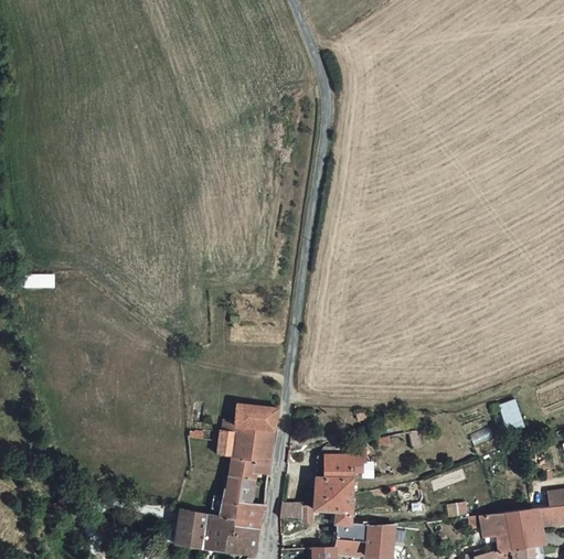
[(249,460),(230,457),(226,474),(255,479),(256,473),(268,475),(278,409),(237,405),(235,420),(234,426),(254,429),(249,460)]
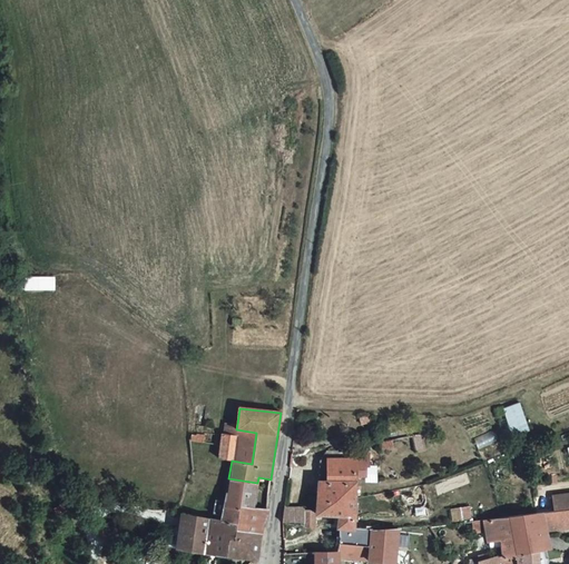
[(225,423),(222,434),(236,435),(232,461),(252,464),(256,433),(236,429),(237,424),(225,423)]
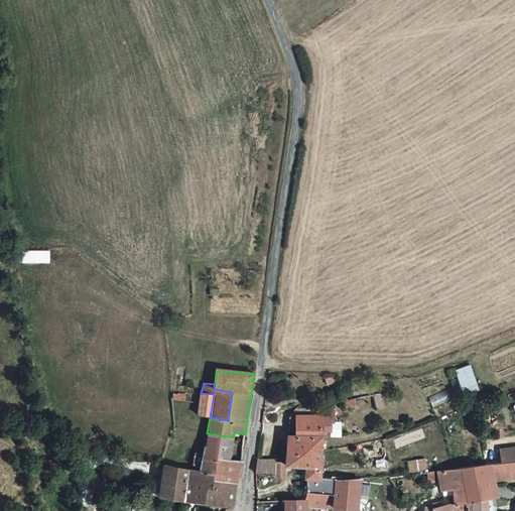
[(210,417),(214,394),(201,393),(198,415),(210,417)]
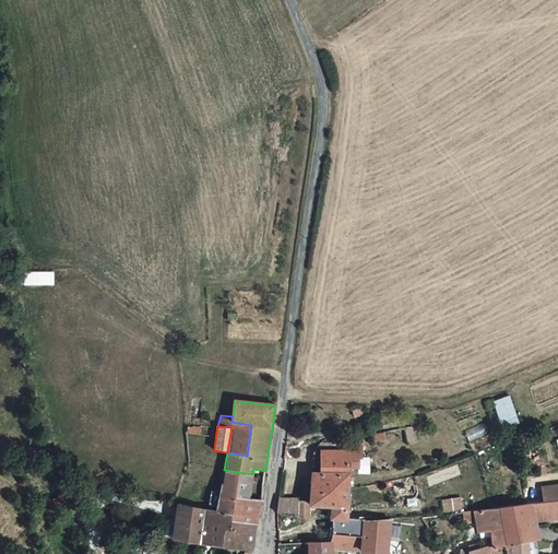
[(356,441),(351,440),(349,444),(324,443),(321,464),(310,464),(309,470),(309,485),(349,486),(351,462),(360,463),(361,454),(366,454),(366,441),(356,441)]
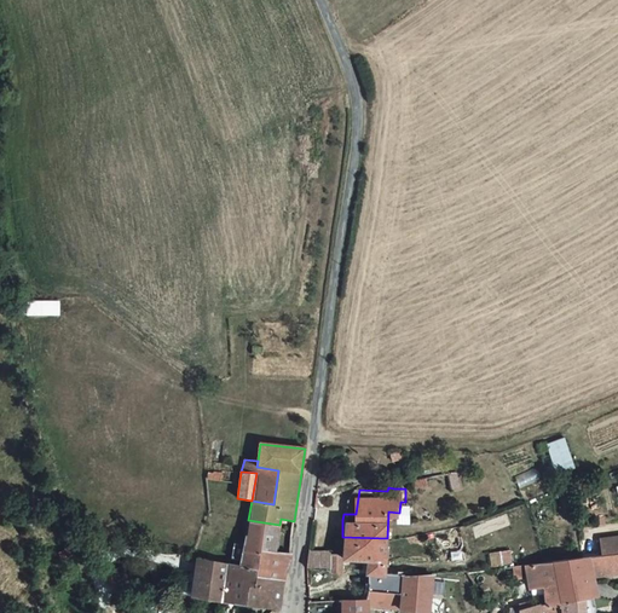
[(276,551),(279,525),(248,520),(238,566),(253,568),(256,568),(286,572),(289,553),(276,551)]
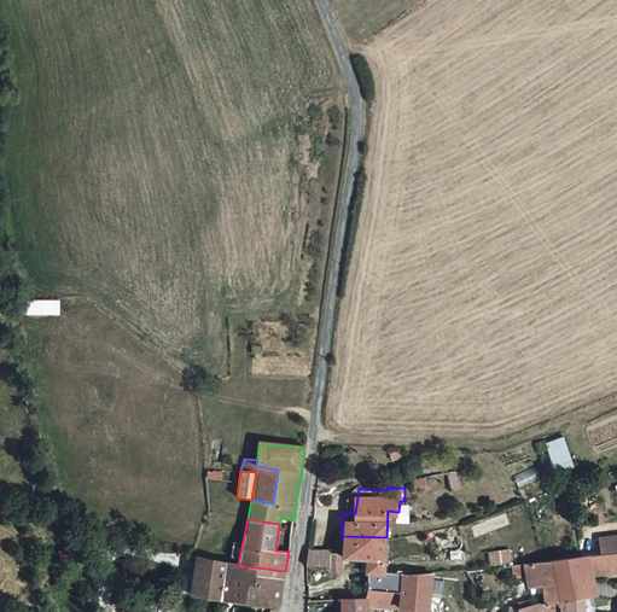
[(384,573),(386,537),(342,536),(342,554),(342,560),(367,561),(364,598),(399,593),(400,577),(400,573),(384,573)]
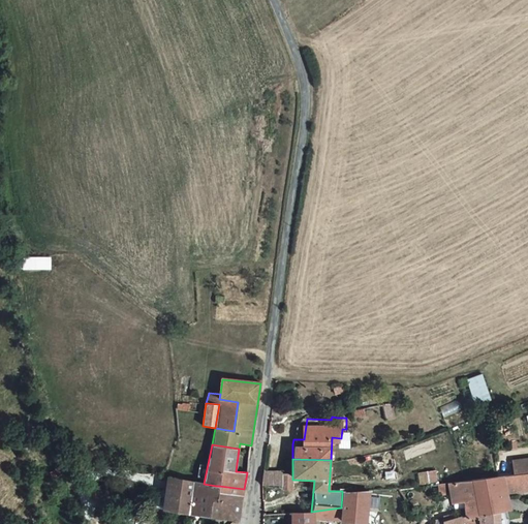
[(506,476),(508,492),(527,489),(527,473),(521,474),(506,476)]
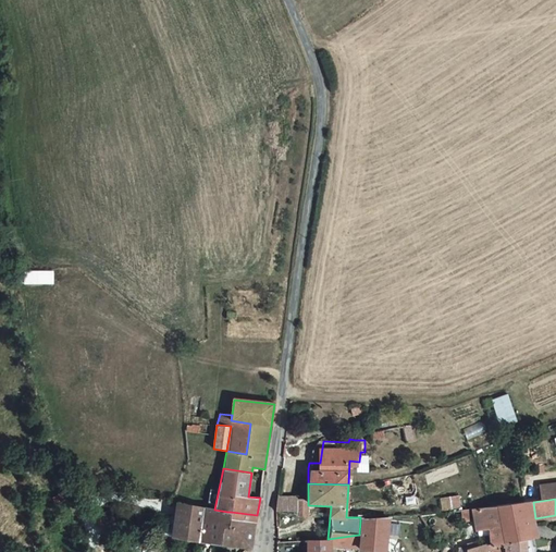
[(506,506),(496,507),(505,546),(506,551),(530,551),(529,539),(538,537),(535,518),(533,502),(506,506)]
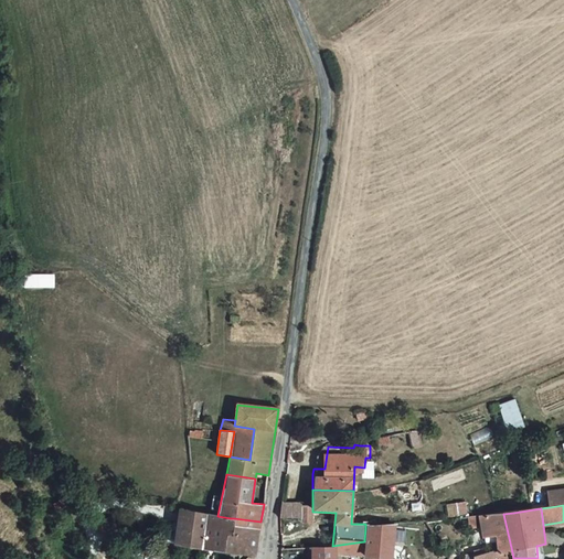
[(225,552),(229,533),(206,528),(208,515),(205,514),(179,512),(174,545),(203,549),(225,552)]
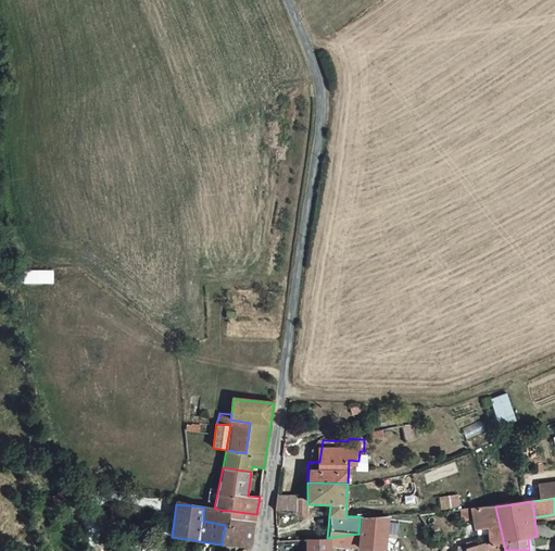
[(491,546),(504,545),(495,506),(486,508),(489,527),(491,546)]
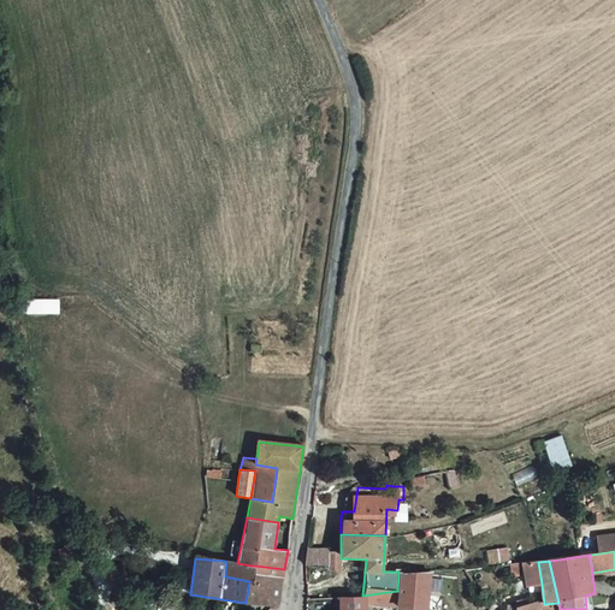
[(237,563),(226,562),(225,576),(249,581),(252,566),(237,563)]
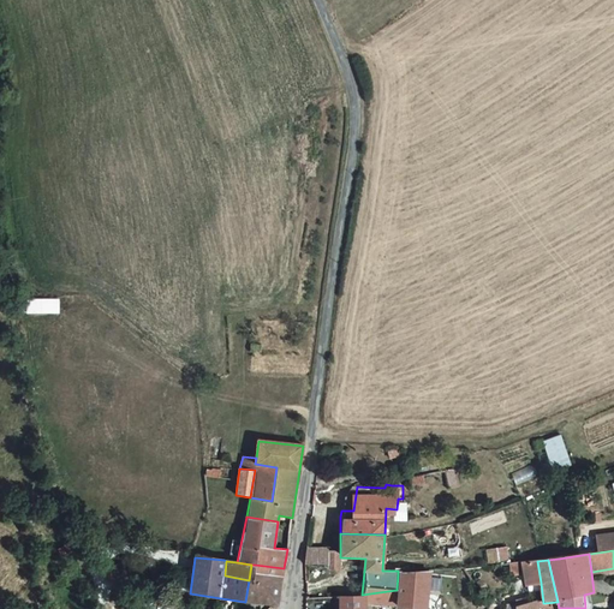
[(524,585),(541,583),(537,561),(520,563),(523,577),(524,585)]
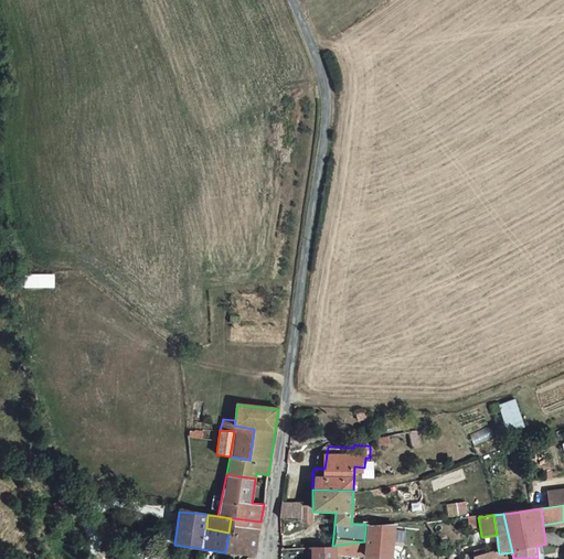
[(480,529),(478,517),(470,518),(472,530),(480,529)]
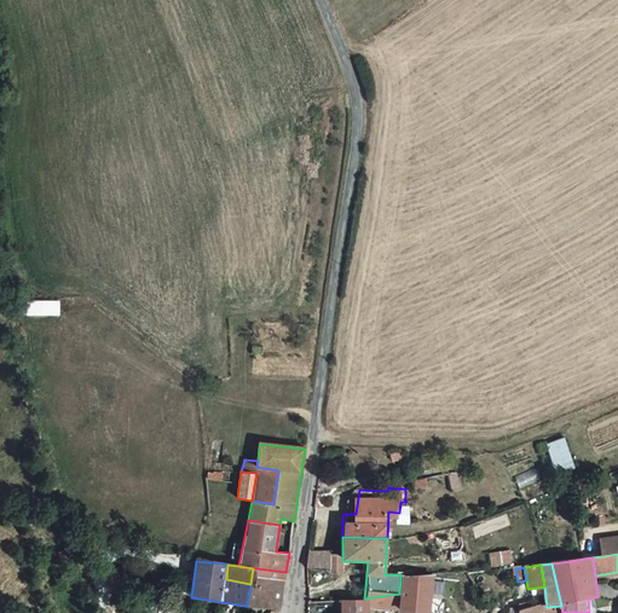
[(125,568),(108,576),(114,591),(131,584),(125,568)]
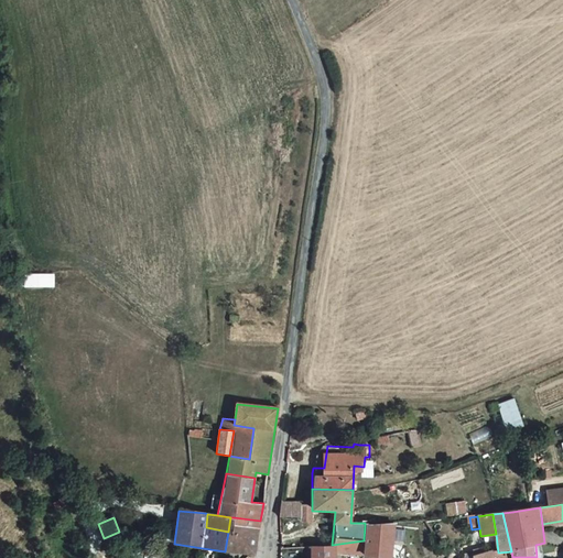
[(255,556),(260,521),(234,517),(231,532),(228,532),(225,551),(255,556)]
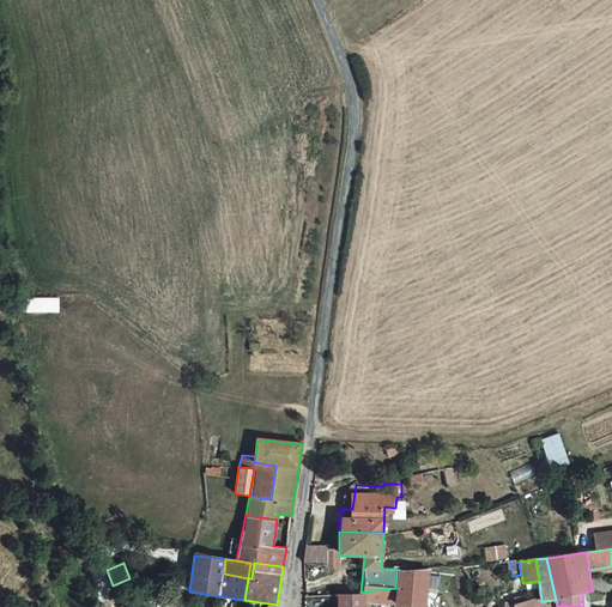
[(361,593),(361,602),(363,604),(394,606),(424,606),(428,571),(397,572),(395,588),(361,593)]
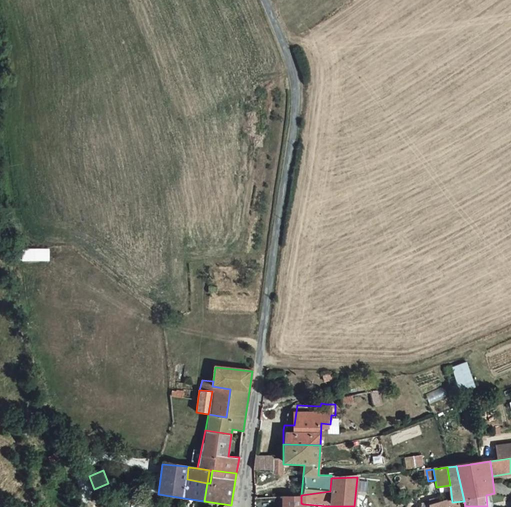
[(301,506),(301,503),(301,495),(283,496),(284,506),(301,506)]
